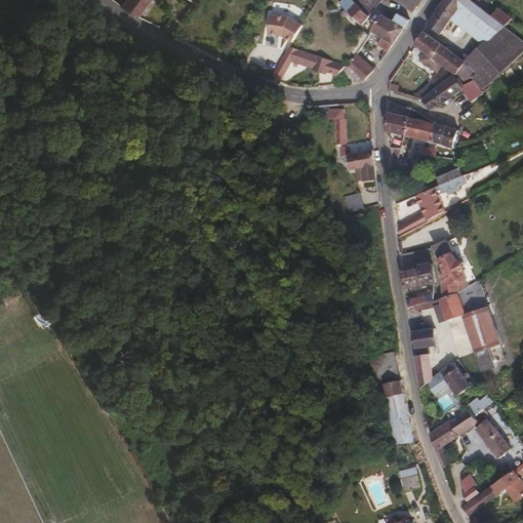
[(134,15),(144,0),(122,0),(119,5),(128,11),(134,15)]
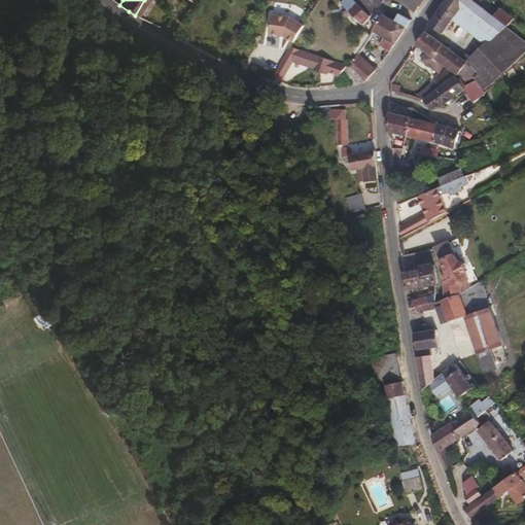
[(355,2),(353,0),(343,0),(341,3),(347,10),(355,2)]
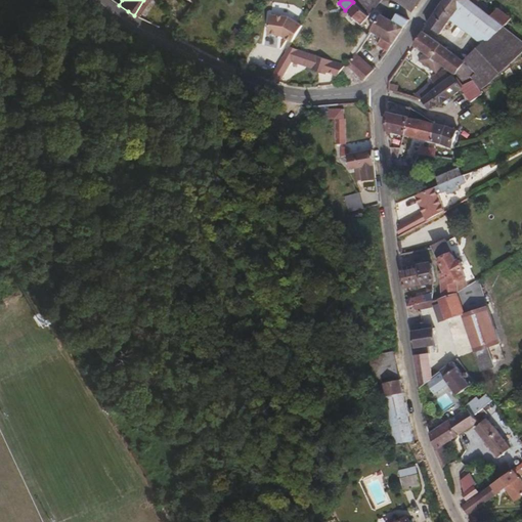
[(367,15),(380,2),(378,0),(357,0),(355,2),(367,15)]
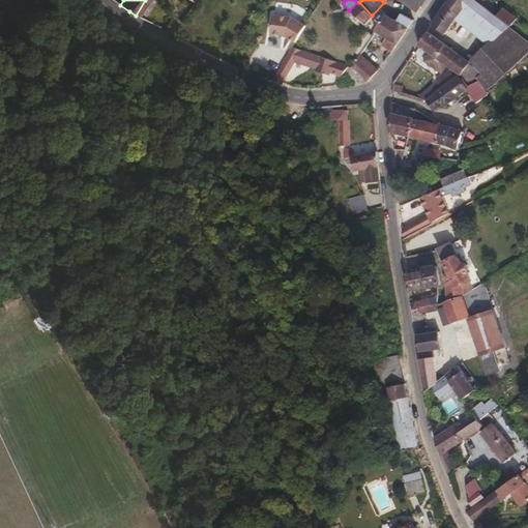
[(460,10),(467,0),(447,0),(447,1),(431,24),(443,33),(460,10)]
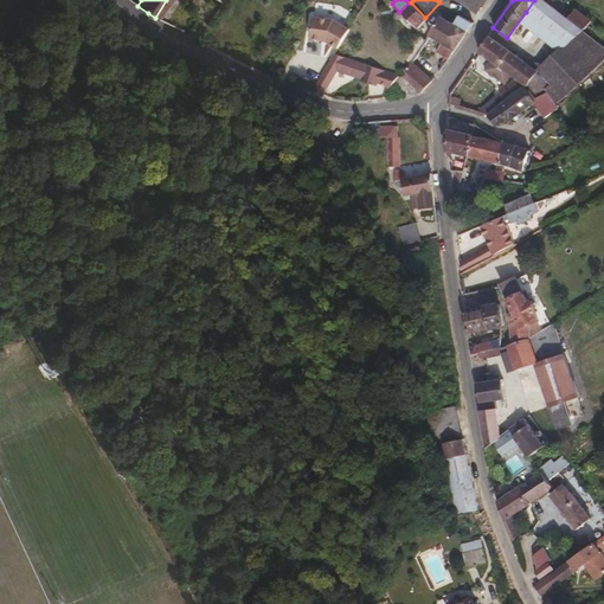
[(566,19),(548,5),(541,0),(534,0),(526,12),(547,29),(547,27),(559,36),(571,23),(566,19)]
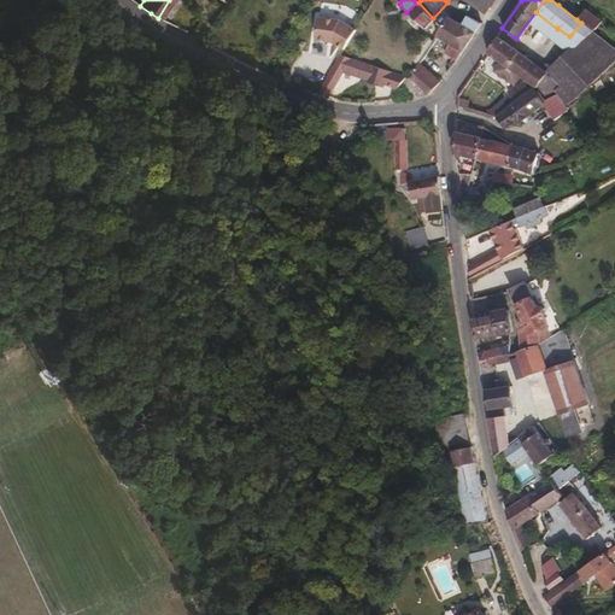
[(433,18),(419,3),(416,3),(406,12),(423,29),(432,19),(433,18)]
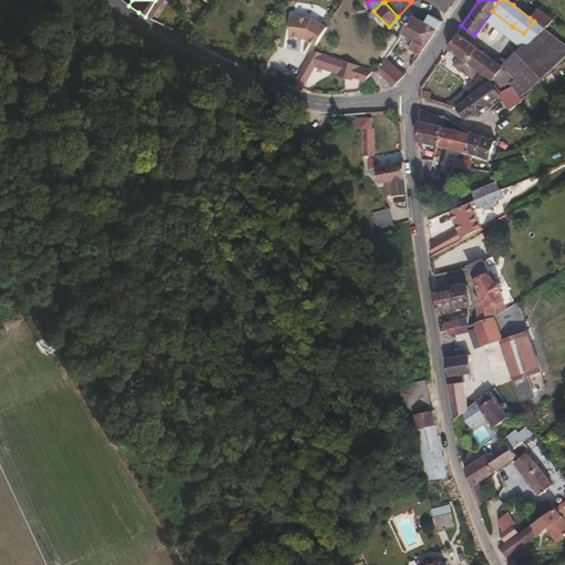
[(551,19),(540,10),(537,9),(530,18),(534,21),(544,29),(544,28),(551,19)]
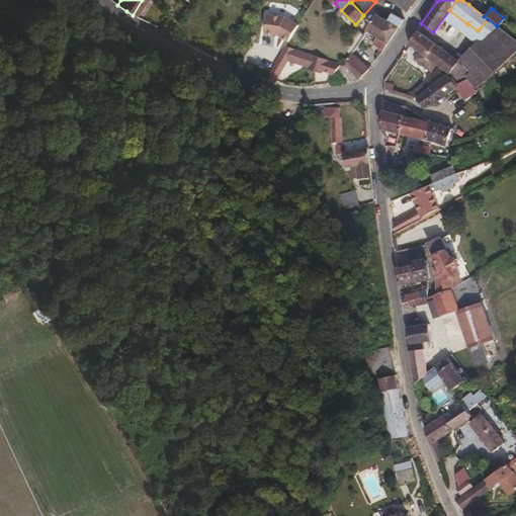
[(381,50),(401,22),(403,19),(392,12),(387,20),(374,14),(364,29),(371,33),(369,37),(372,40),(371,44),(381,50)]
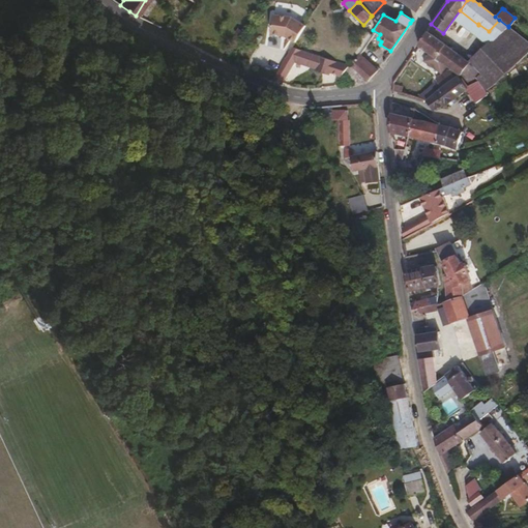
[(268,38),(276,25),(266,19),(258,32),(268,38)]
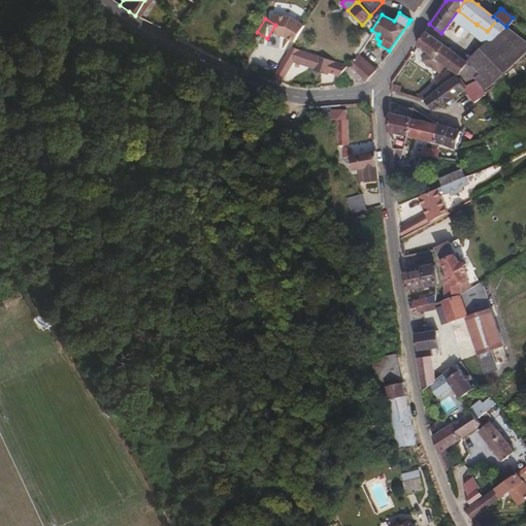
[(495,37),(506,27),(497,20),(487,31),(495,37)]
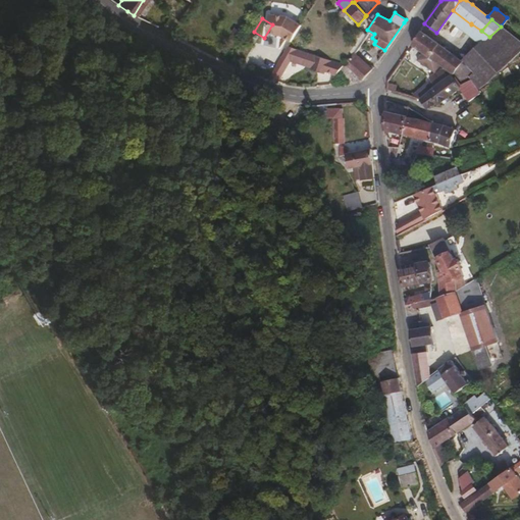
[(480,85),(519,52),(519,42),(501,27),(489,37),(463,61),(464,63),(475,73),(471,79),(477,89),(480,85)]
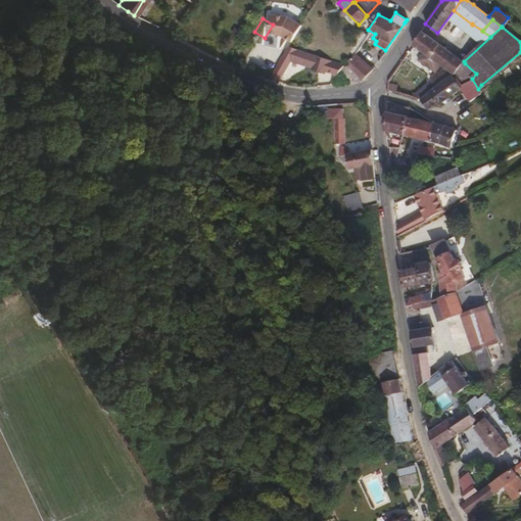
[(438,43),(421,30),(412,44),(423,52),(429,56),(438,43)]
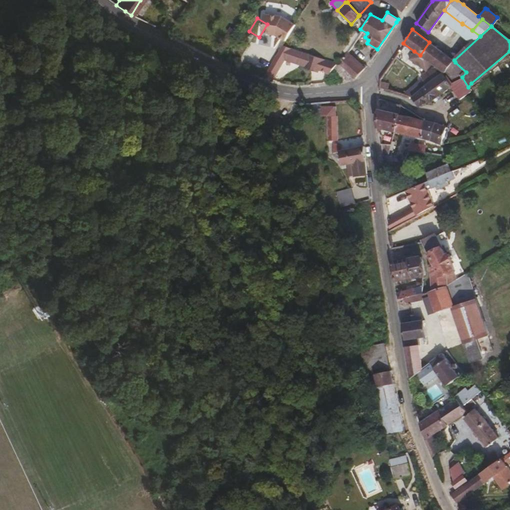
[(454,60),(429,42),(420,55),(430,62),(444,72),(453,81),(462,77),(466,72),(455,62),(454,60)]
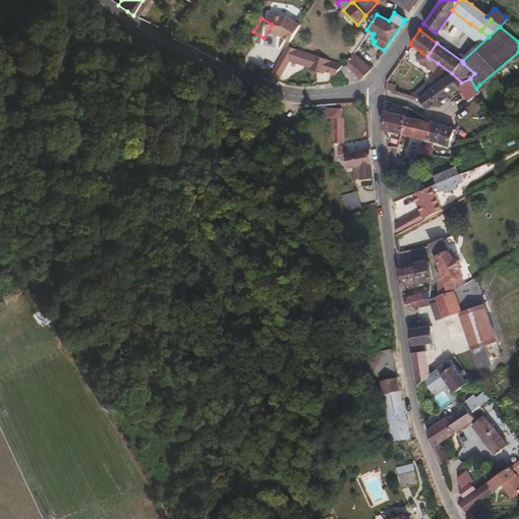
[(276,80),(293,52),(286,48),(269,77),(276,80)]
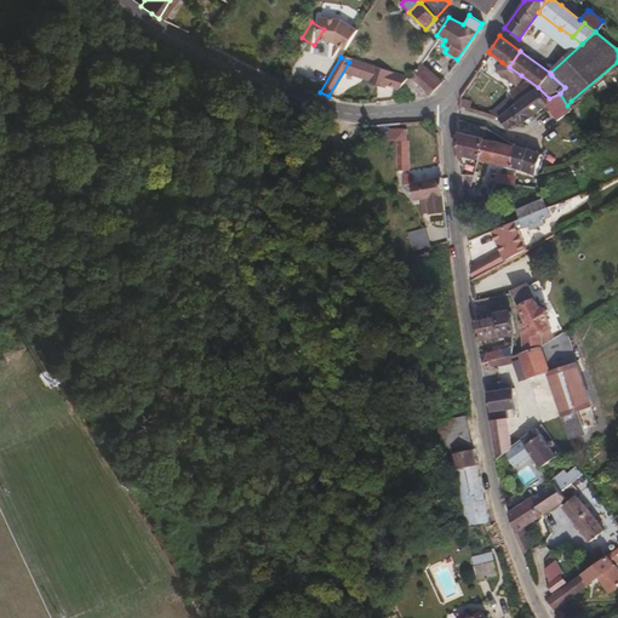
[(378,85),(384,66),(364,59),(359,76),(367,79),(366,81),(378,85)]
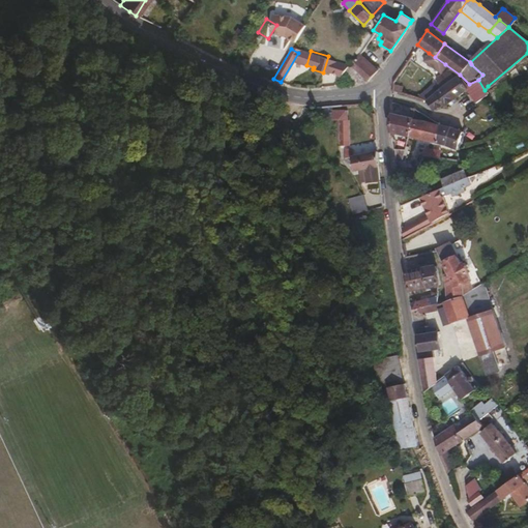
[(376,69),(358,53),(350,63),(350,64),(367,80),(376,69)]
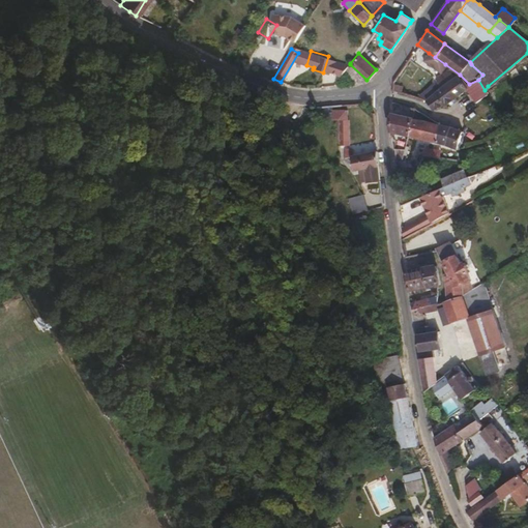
[(445,64),(435,57),(429,53),(423,60),(440,71),(445,64)]
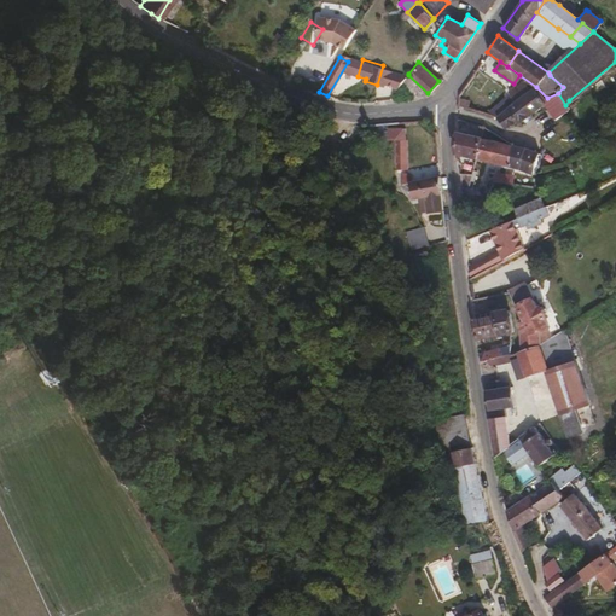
[(388,88),(394,69),(383,65),(377,85),(388,88)]
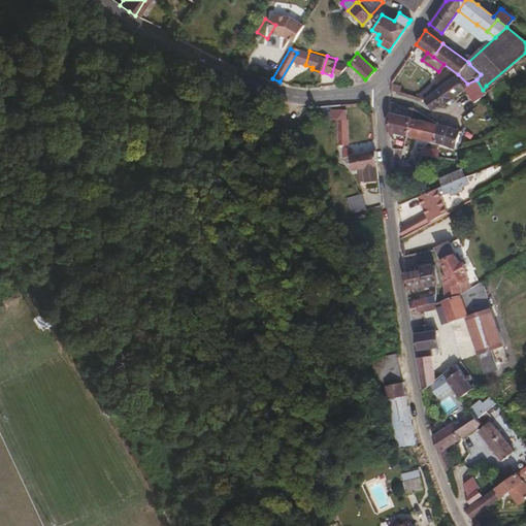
[(338,77),(349,64),(349,63),(336,59),(331,75),(338,77)]
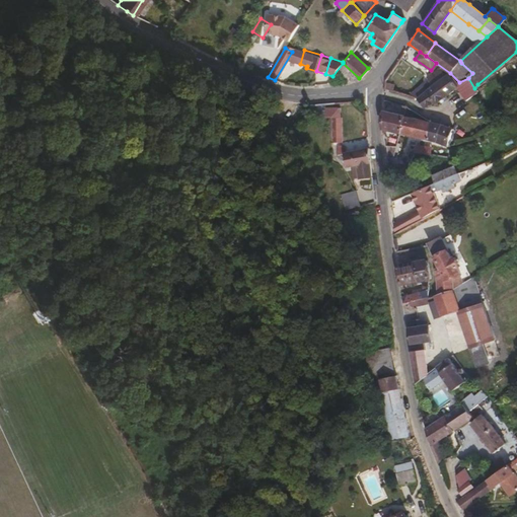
[(432,85),(445,76),(439,69),(426,77),(432,84),(432,85)]
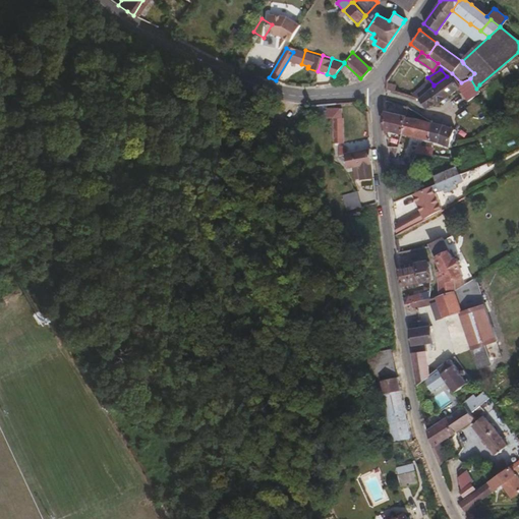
[(436,104),(458,88),(459,90),(461,89),(468,100),(475,94),(468,82),(460,88),(451,74),(447,76),(434,85),(431,88),(421,96),(419,98),(426,108),(434,102),(436,104)]
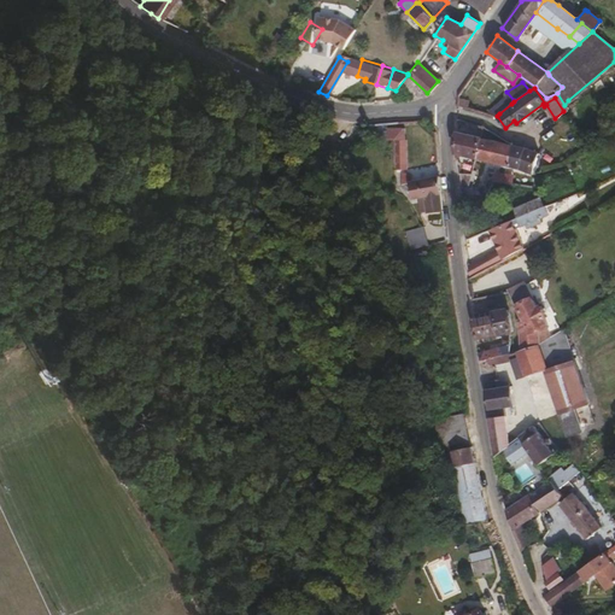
[(499,113),(511,104),(509,101),(497,111),(499,113)]
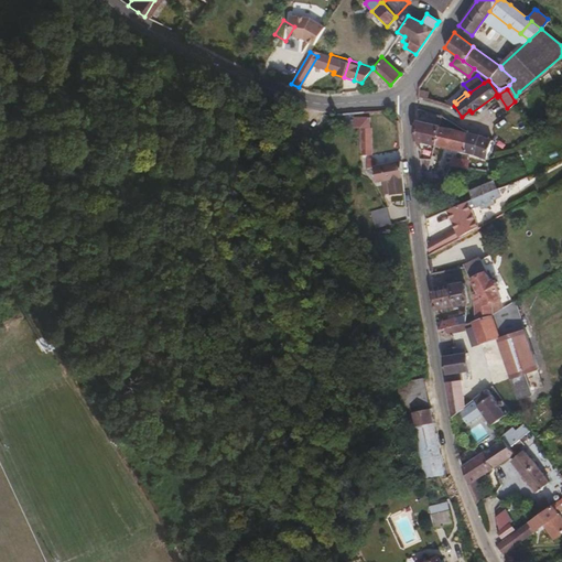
[(374,129),(374,120),(357,120),(357,130),(365,130),(374,129)]
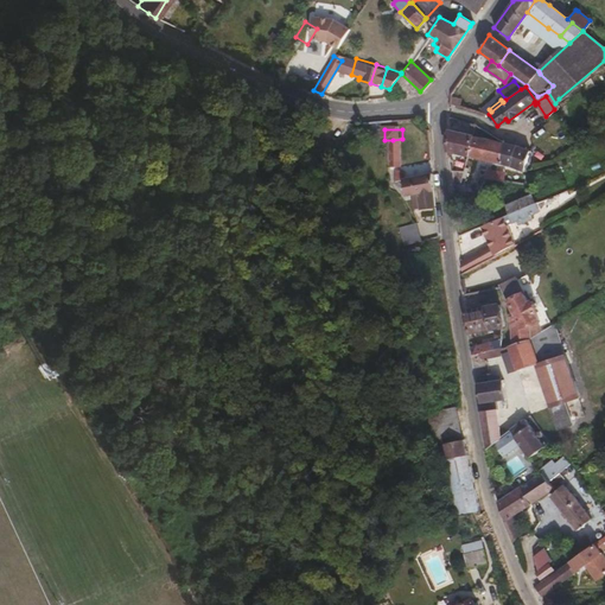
[(470,155),(472,135),(447,129),(446,151),(449,150),(470,155)]
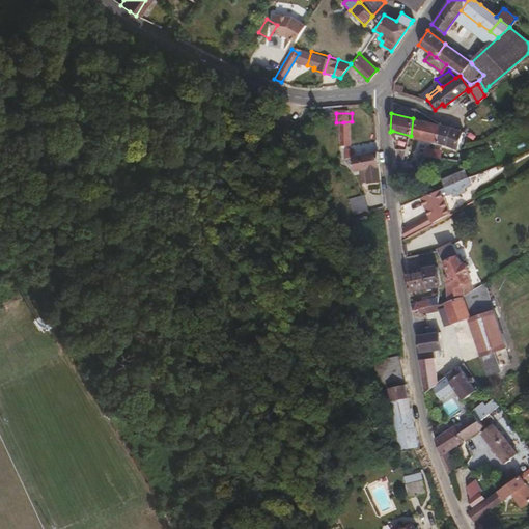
[(438,142),(441,124),(413,118),(411,136),(428,140),(438,142)]
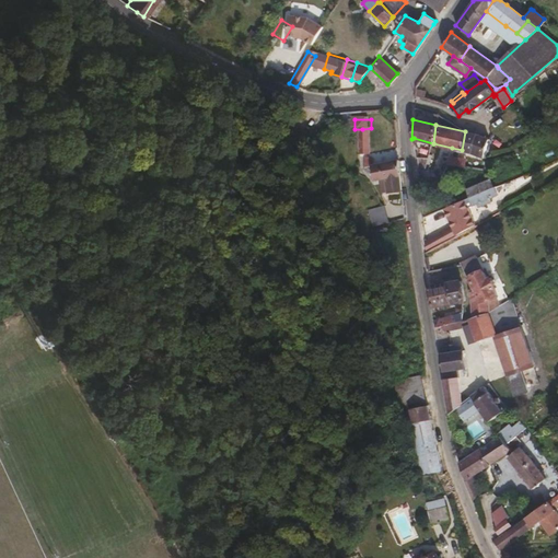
[(484,158),(488,138),(478,134),(468,132),(465,130),(465,131),(462,150),(471,152),(484,158)]
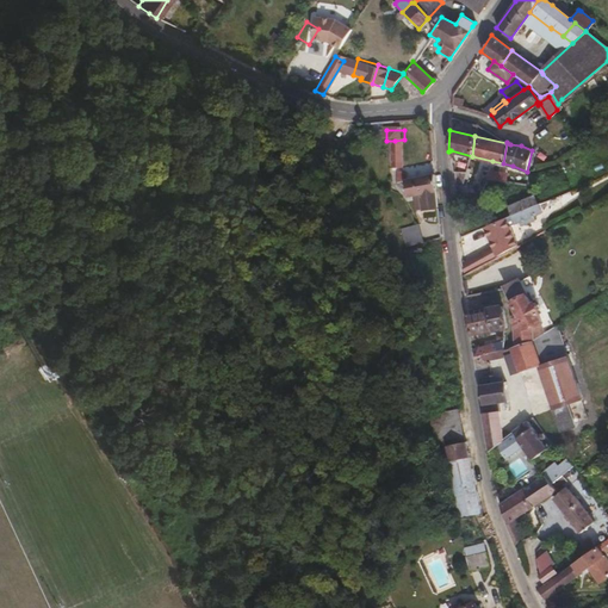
[(463,184),(466,171),(453,171),(454,185),(463,184)]
